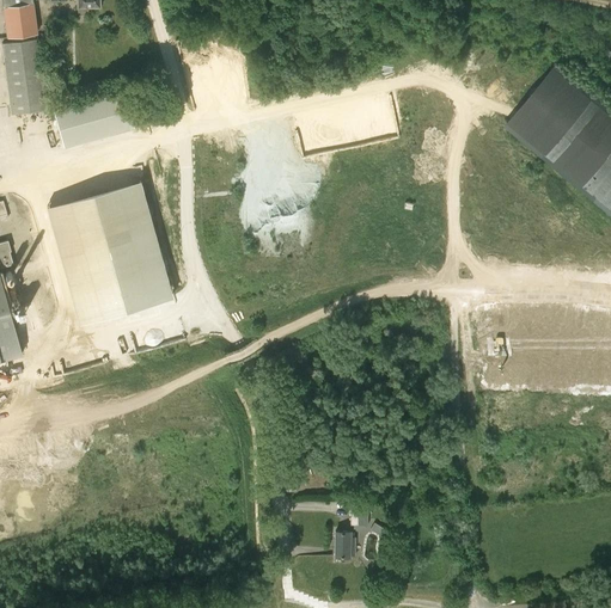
[(77,0),(78,10),(102,10),(101,0),(77,0)]
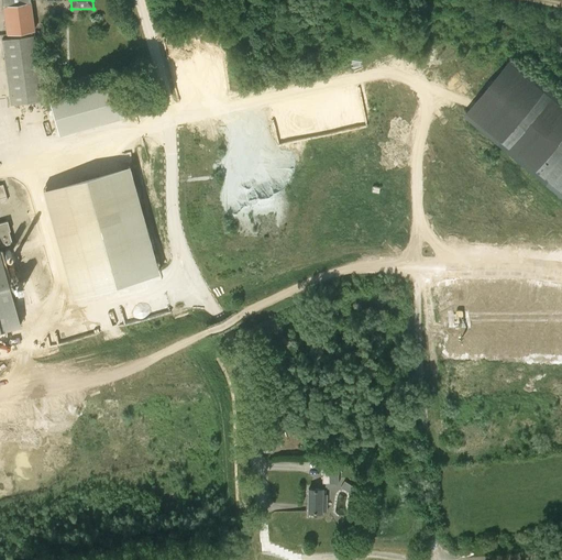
[(35,33),(32,6),(3,9),(7,37),(35,33)]
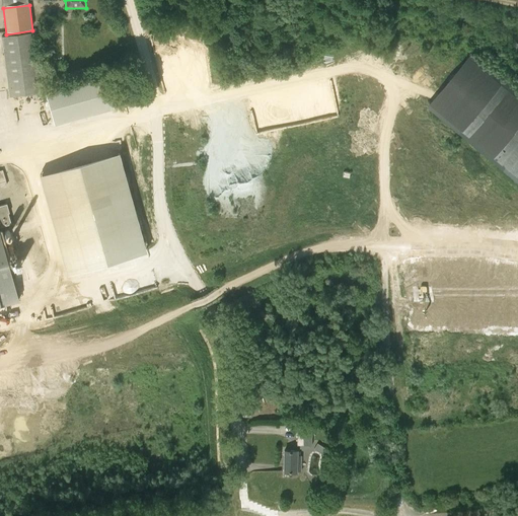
[(33,34),(2,40),(10,98),(42,94),(33,34)]
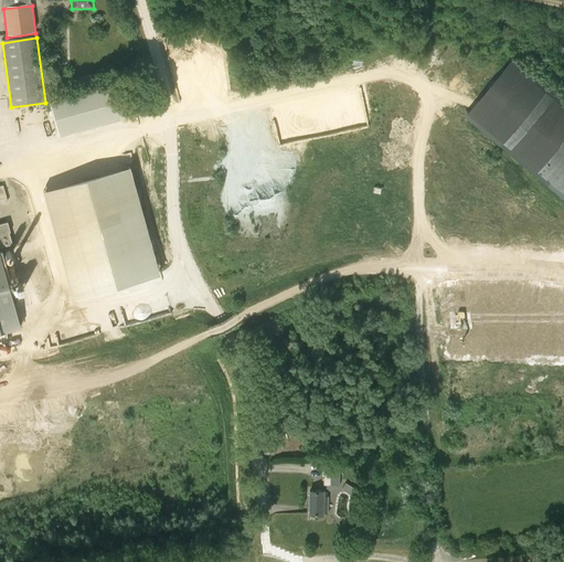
[(563,104),(510,61),(466,115),(509,150),(532,144),(541,150),(545,149),(550,152),(554,167),(554,168),(552,170),(559,176),(552,177),(555,186),(563,192),(563,104)]
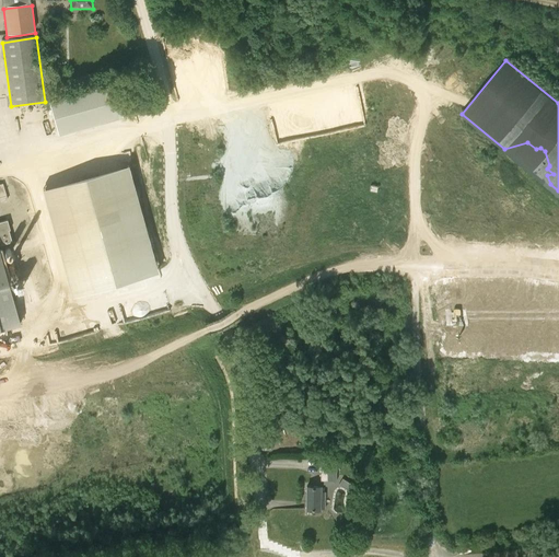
[(50,102),(59,135),(125,118),(116,85),(50,102)]
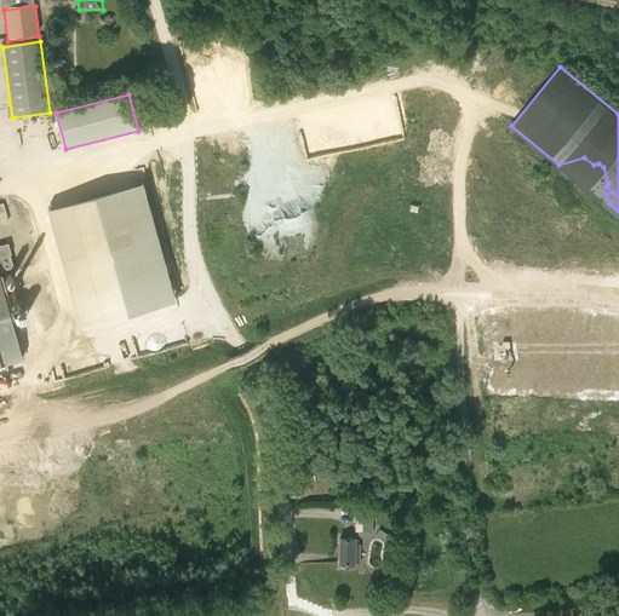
[(143,184),(49,212),(81,329),(176,304),(143,184)]
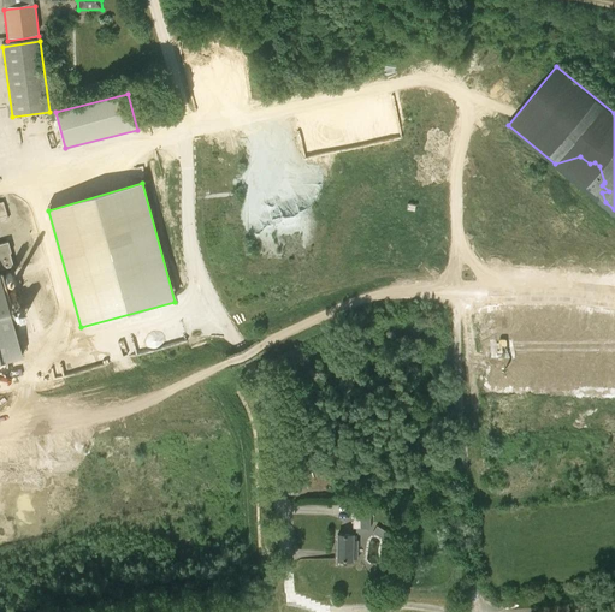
[(9,245),(0,247),(0,263),(3,272),(13,268),(11,256),(11,255),(9,245)]
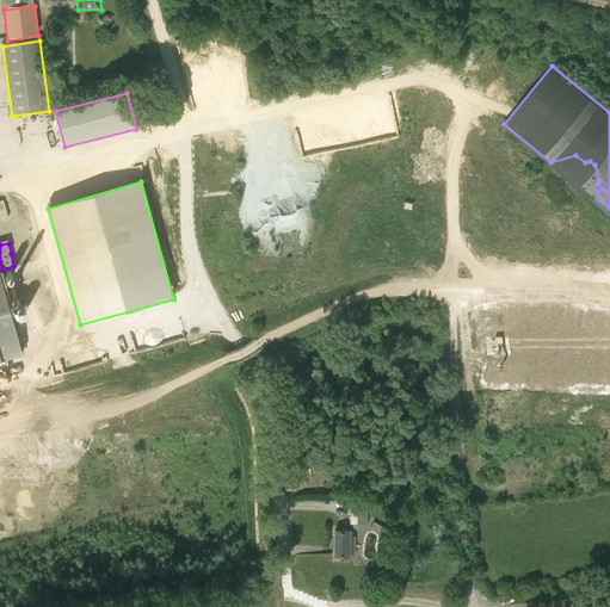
[(0,363),(23,357),(0,276),(0,363)]
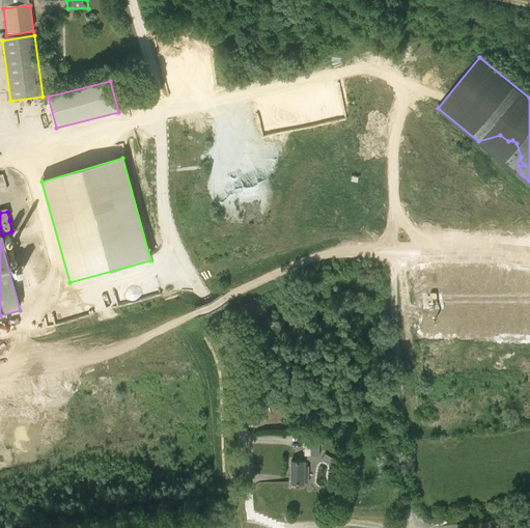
[(307,462),(321,462),(321,442),(307,442),(307,462)]
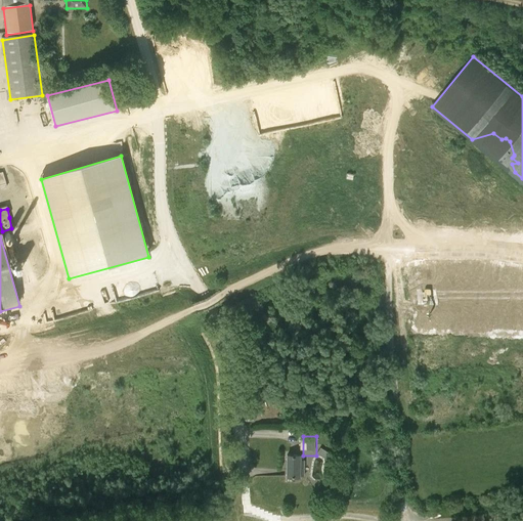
[(288,459),(288,479),(304,479),(304,464),(300,463),(300,459),(288,459)]
